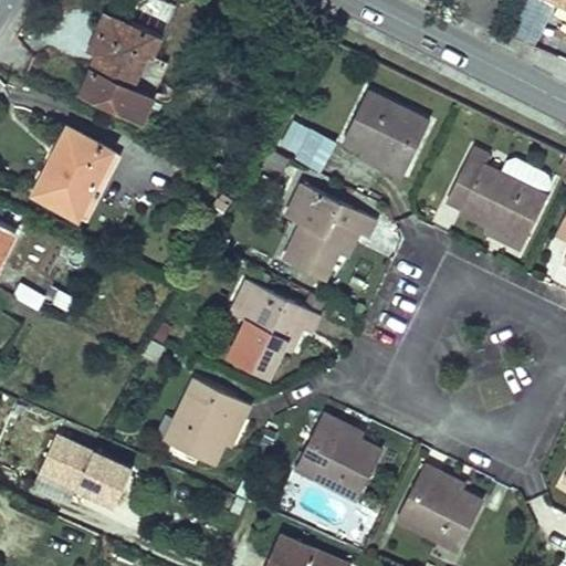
[(163,40),(178,6),(166,0),(138,0),(128,24),(163,40)]
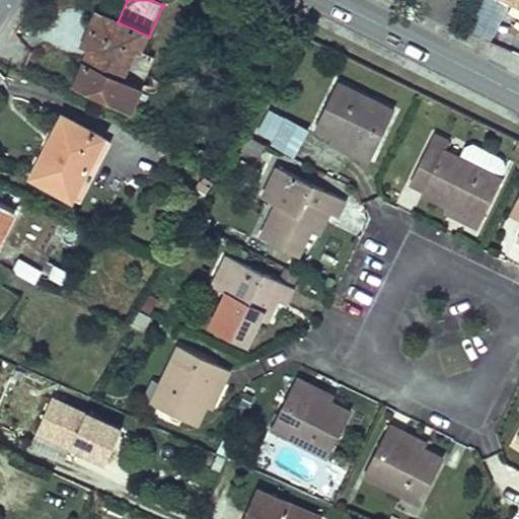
[(77,84),(135,109),(144,89),(133,84),(147,55),(142,52),(149,36),(118,22),(100,14),(92,33),(98,35),(92,50),(77,84)]
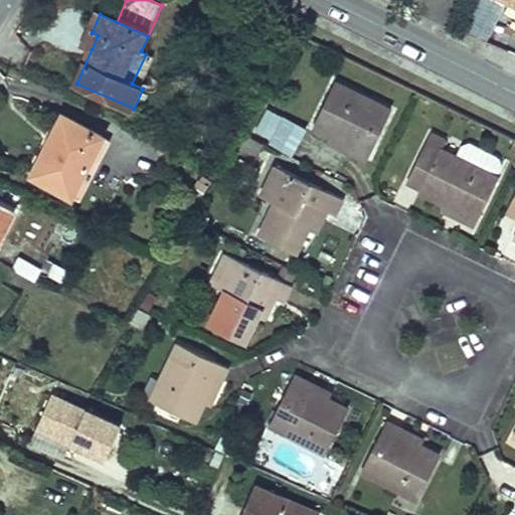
[(98,35),(92,33),(90,31),(83,45),(92,49),(98,35)]
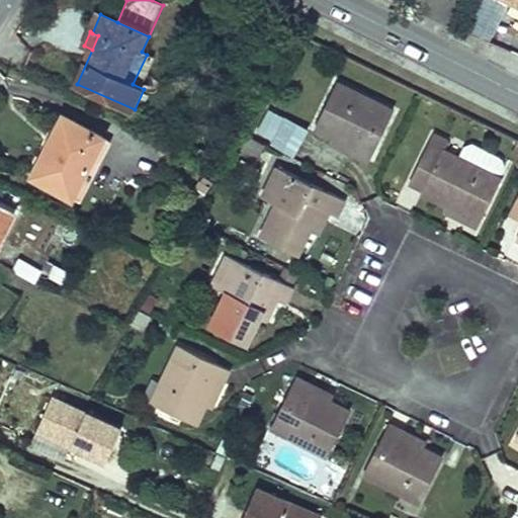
[(317,125),(338,136),(358,146),(355,154),(369,161),(394,111),(337,83),(317,125)]
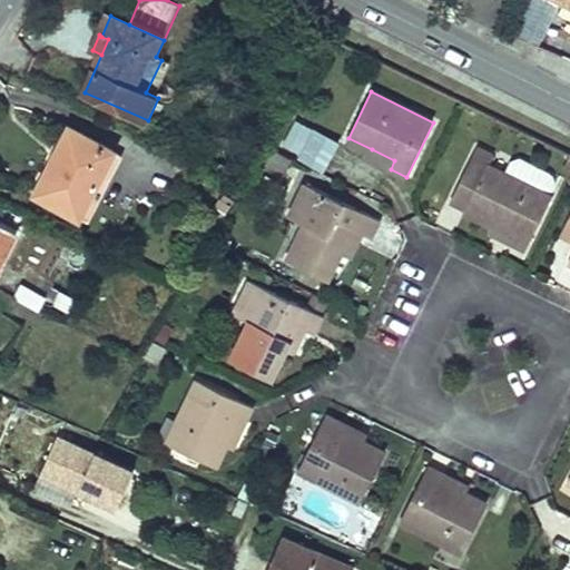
[(316,131),(297,123),(284,147),(303,157),(316,131)]
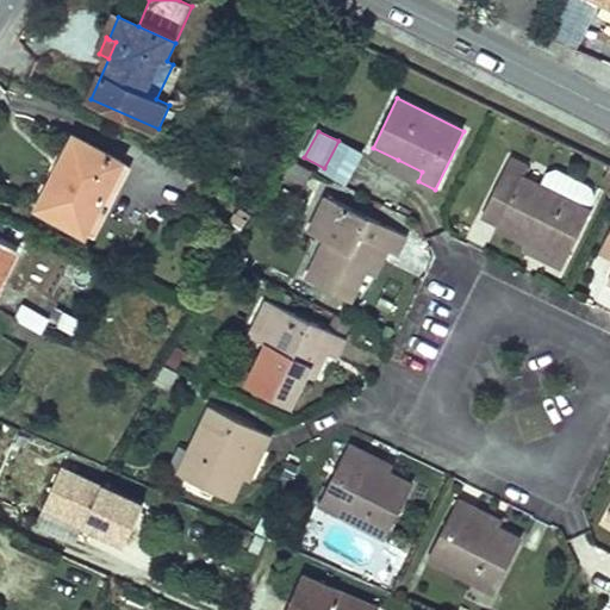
[(74,136),(37,207),(83,232),(122,162),(74,136)]
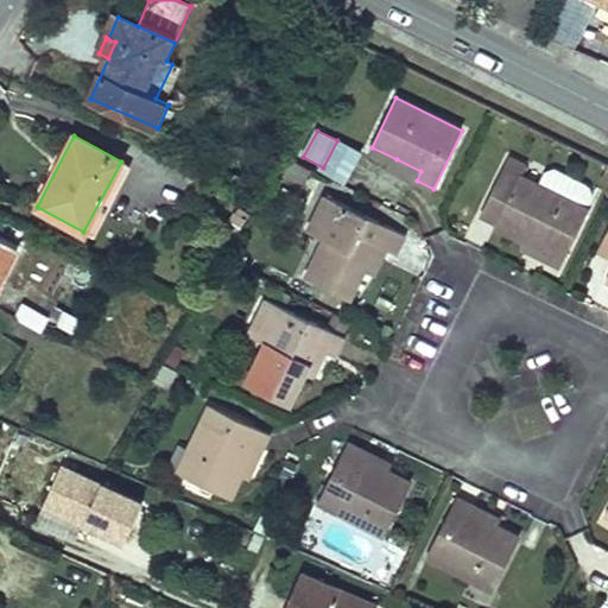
[(498,226),(529,241),(565,260),(589,210),(588,209),(569,200),(539,185),(523,176),(527,166),(510,158),(483,213),(499,221),(498,226)]
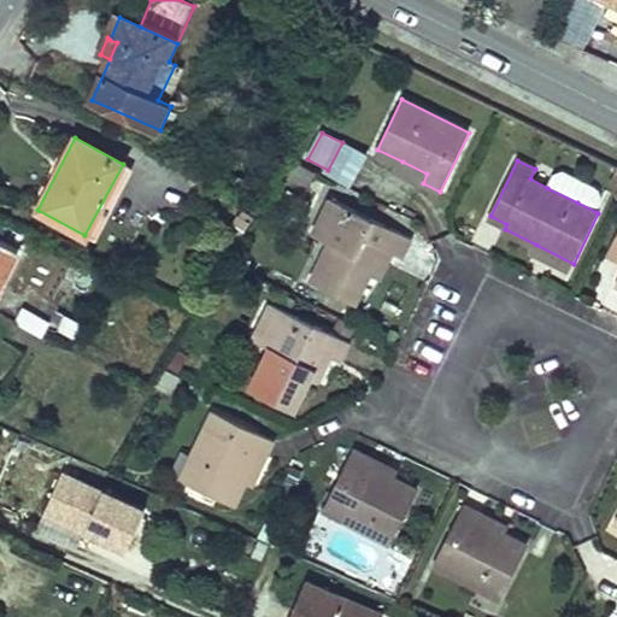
[(403,162),(397,171),(423,183),(427,174),(403,162)]
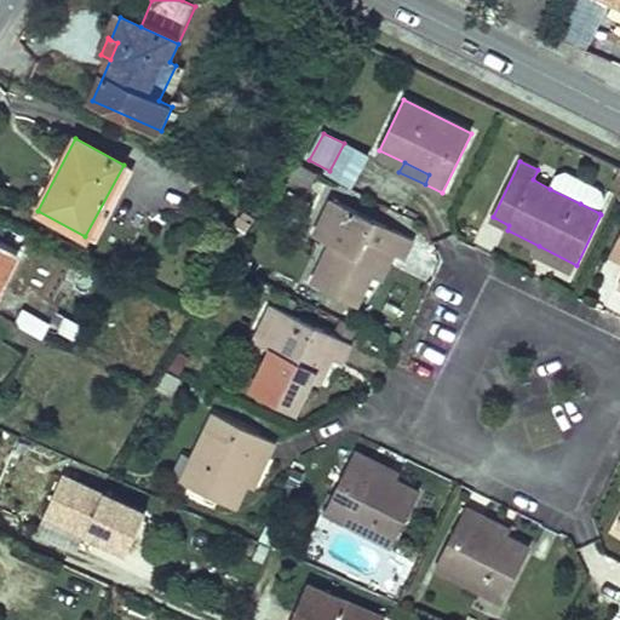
[(292,164),(283,178),(306,190),(314,174),(292,164)]
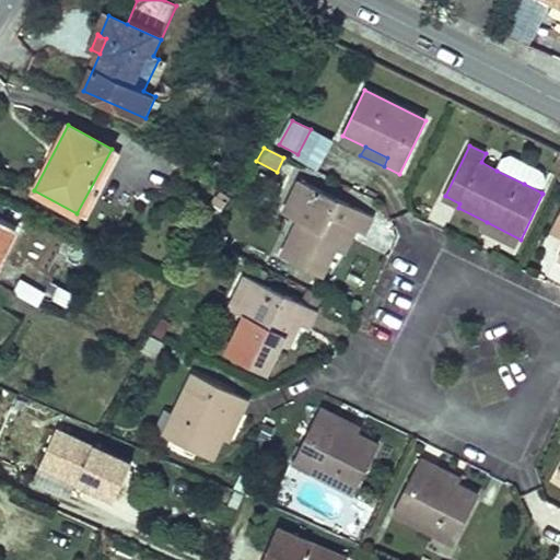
[(497,171),(524,184),(541,193),(546,185),(547,181),(545,175),(540,170),(512,155),(503,158),(497,171)]
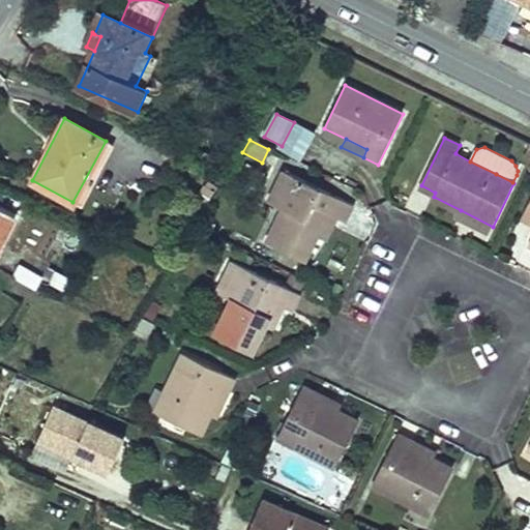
[(306,259),(318,236),(329,212),(336,216),(346,221),(354,204),(285,171),(270,200),(285,207),(269,240),(306,259)]
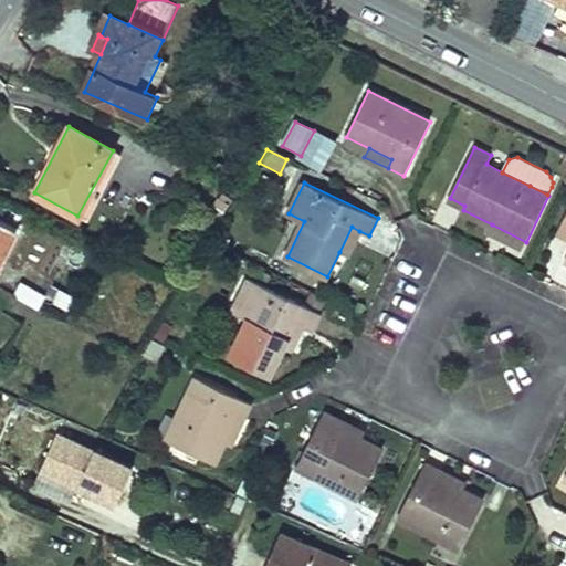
[(0,220),(0,262),(18,229),(0,220)]
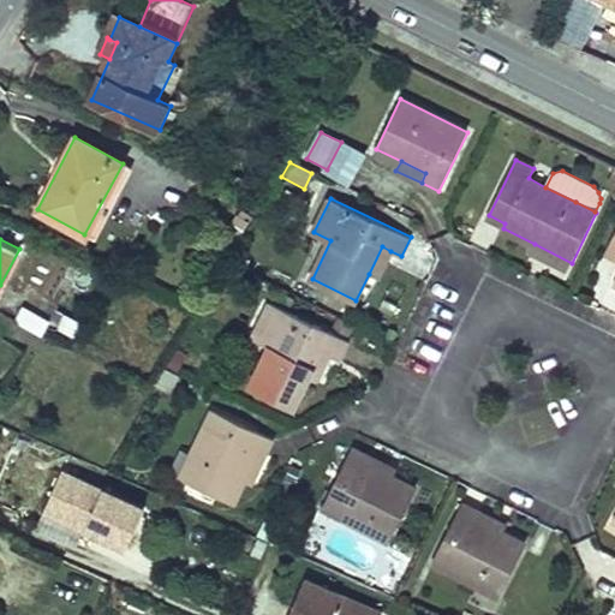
[(572,263),(535,244),(531,250),(568,268),(572,263)]
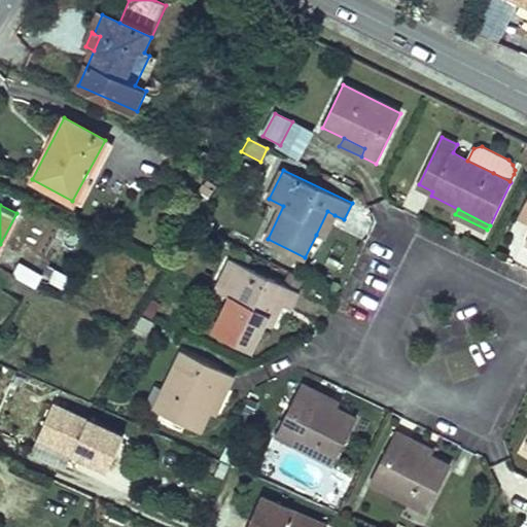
[(327,211),(316,235),(323,238),(335,215),(327,211)]
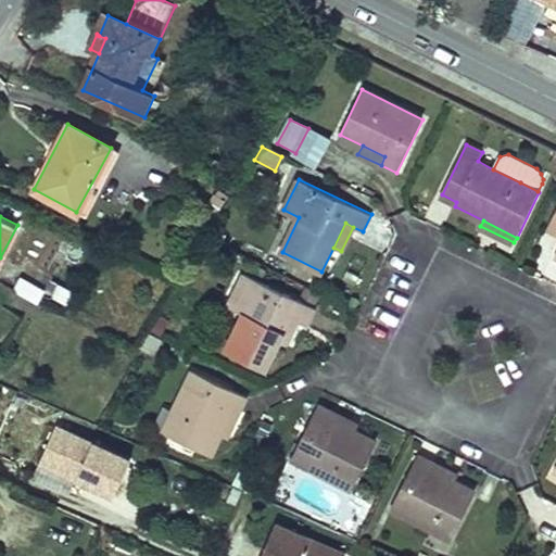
[(269,367),(282,339),(293,316),(300,319),(308,324),(316,307),(247,275),(232,304),(248,313),(231,348),(269,367)]
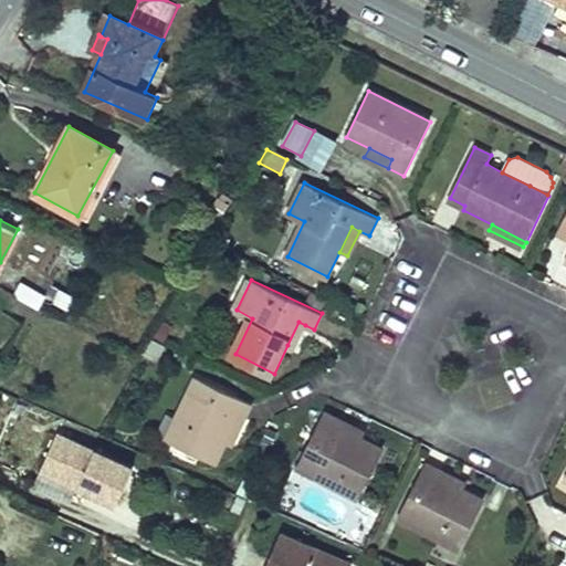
[(22,283),(16,295),(39,307),(43,301),(45,295),(22,283)]
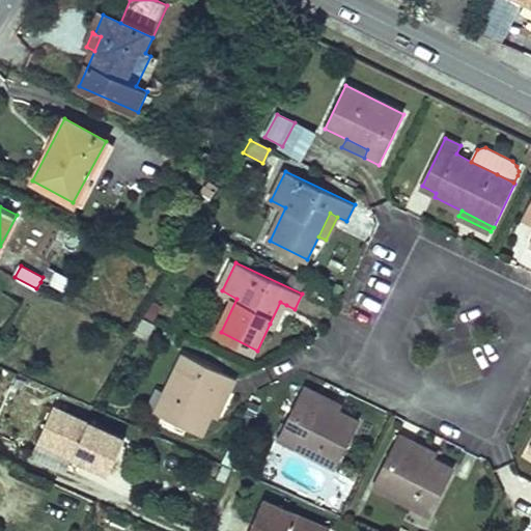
[(43,277),(40,282),(63,294),(70,278),(48,268),(43,277)]
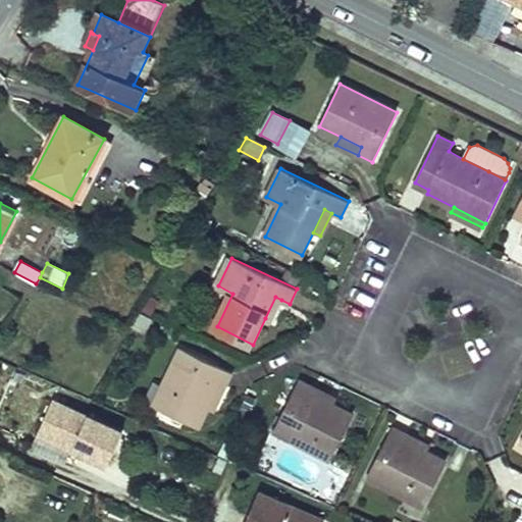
[(275,297),(265,318),(271,321),(281,300),(275,297)]
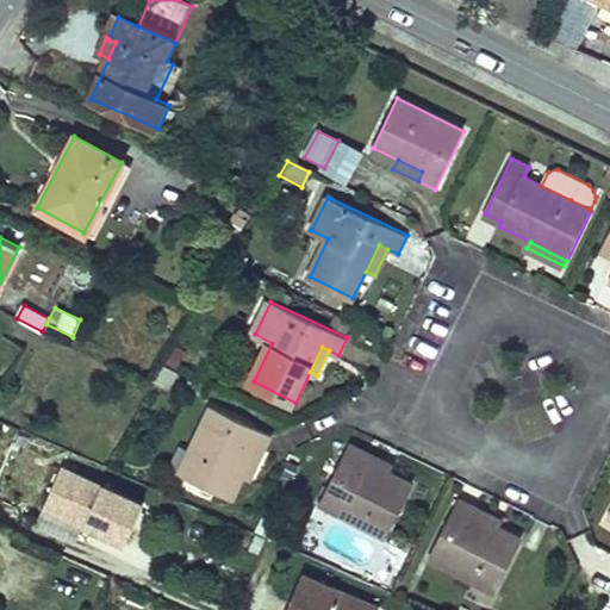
[(178,349),(169,361),(176,366),(185,353),(178,349)]
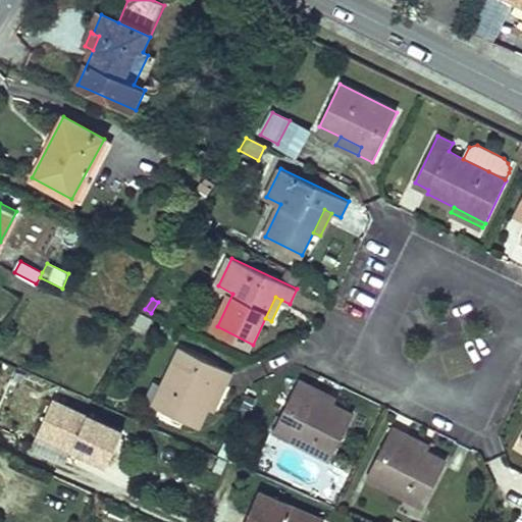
[(149,334),(156,321),(142,314),(136,327),(149,334)]
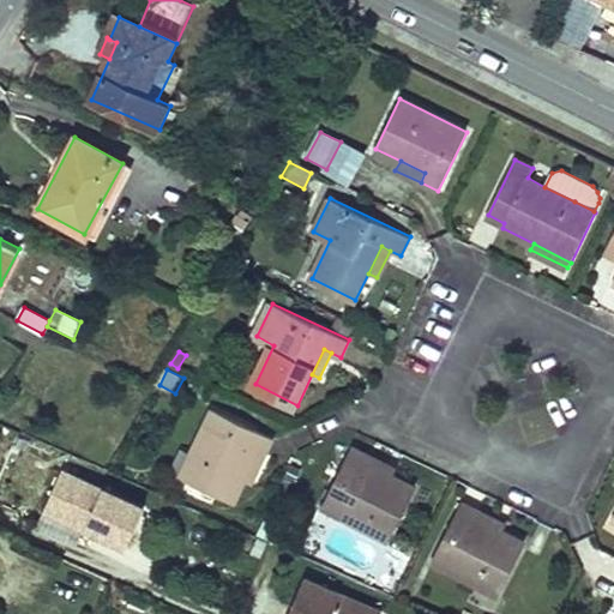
[(235,501),(247,477),(260,451),(266,455),(275,438),(216,409),(182,476),(235,501)]
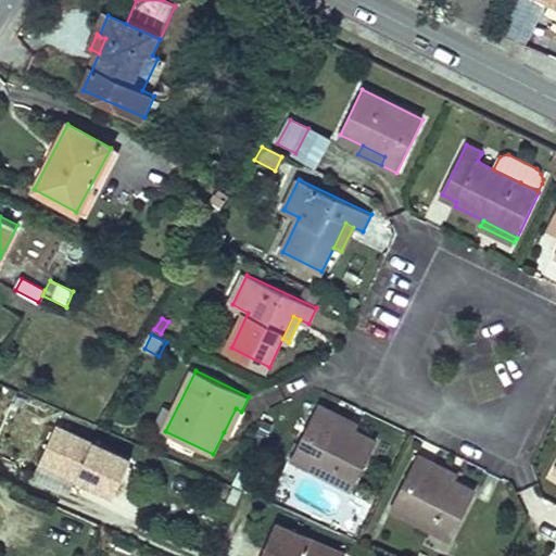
[(357,432),(332,420),(336,414),(319,406),(293,458),(354,488),(377,441),(357,432)]
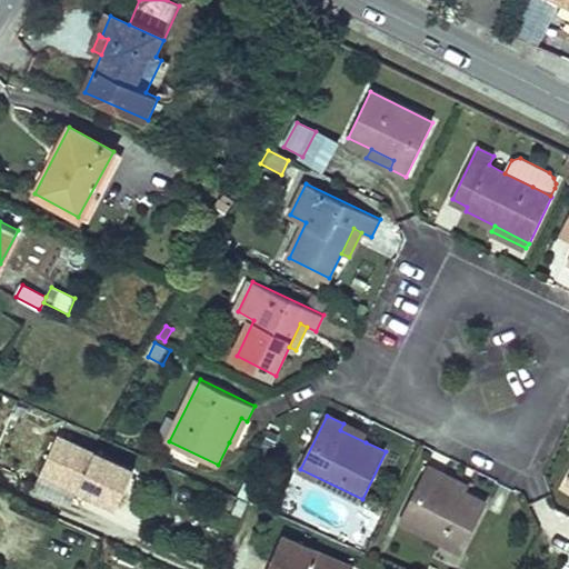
[(241,418),(229,442),(235,446),(247,421),(241,418)]
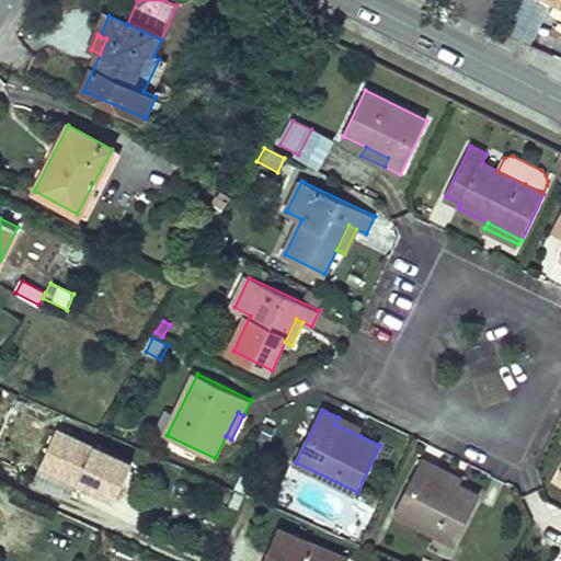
[(339,418),(335,424),(361,436),(364,430),(339,418)]
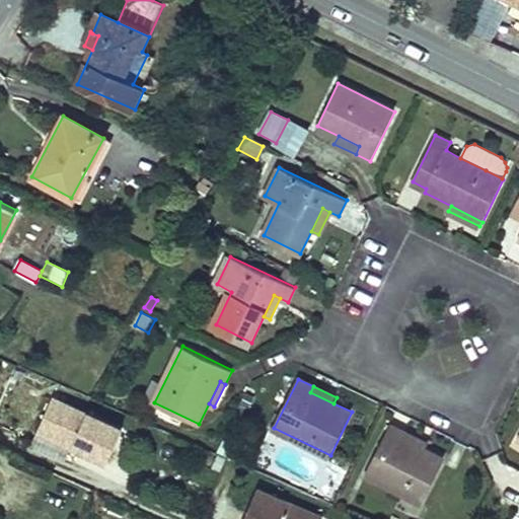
[(54,399),(43,424),(77,440),(73,448),(109,465),(125,431),(54,399)]
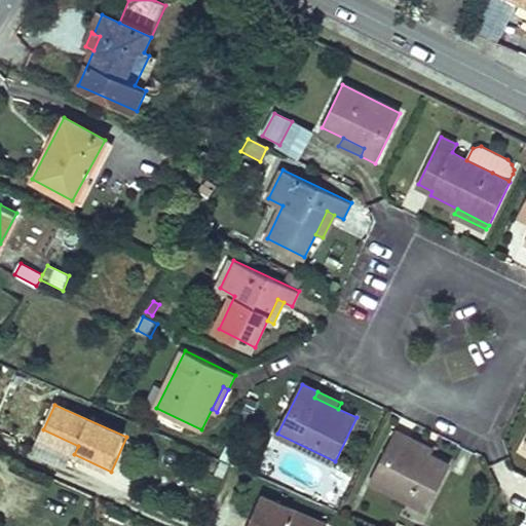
[(78,446),(43,429),(39,439),(74,454),(78,446)]
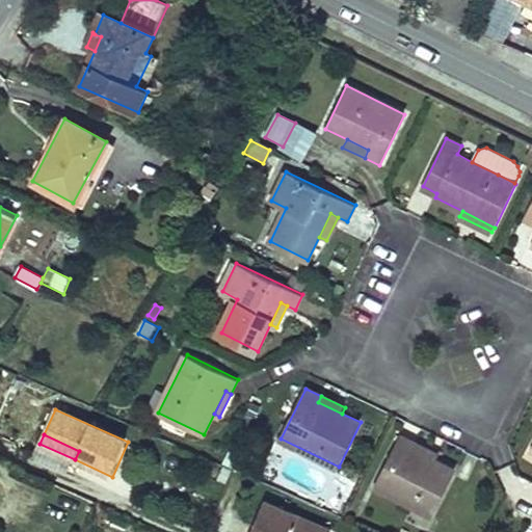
[(435,459),(413,448),(416,443),(401,434),(376,484),(433,513),(455,470),(435,459)]
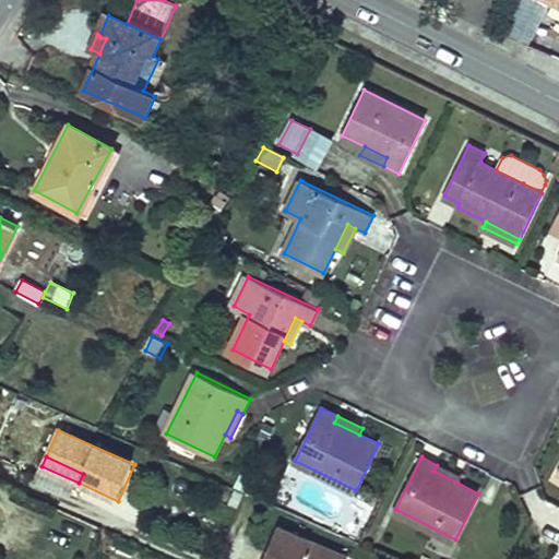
[(437,465),(433,471),(458,483),(461,476),(437,465)]
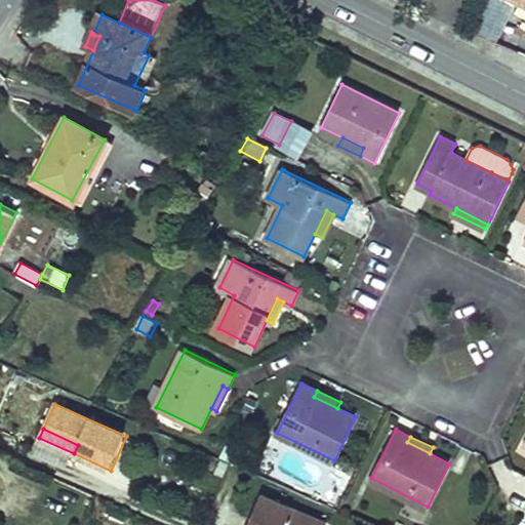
[(328,524),(329,523),(263,494),(249,524),(328,524)]
